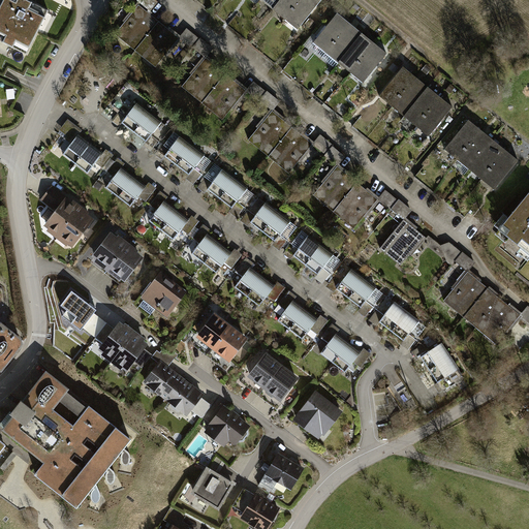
[(0,0),(0,40),(29,55),(53,8),(36,0),(0,0)]
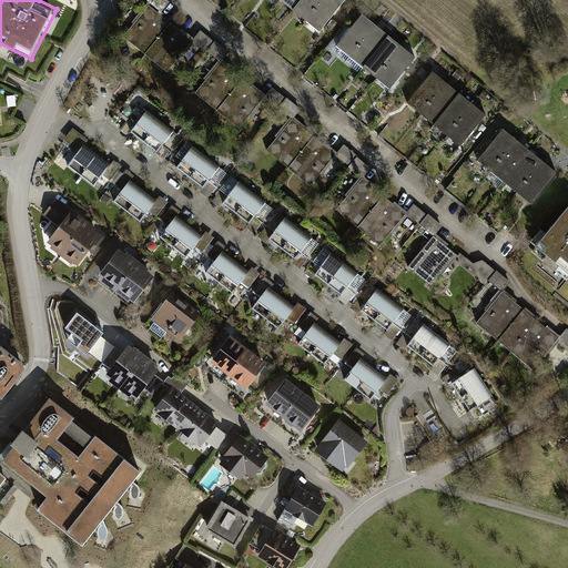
[(281,0),(294,11),(303,0),(281,0)]
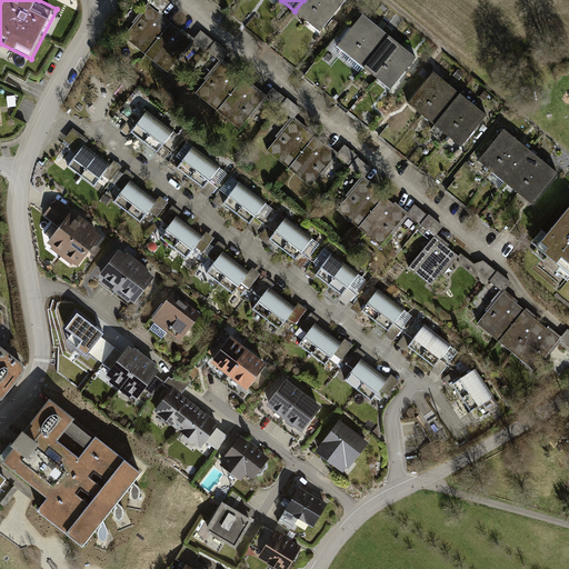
[(303,0),(295,11),(307,21),(323,0),(303,0)]
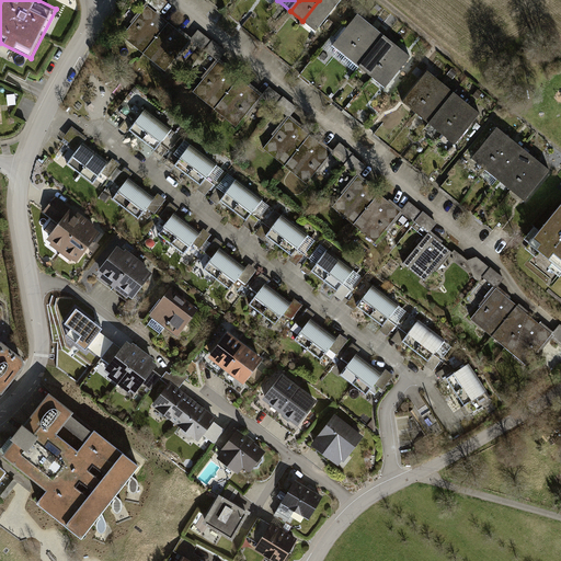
[(315,32),(340,2),(336,0),(319,0),(302,21),(315,32)]
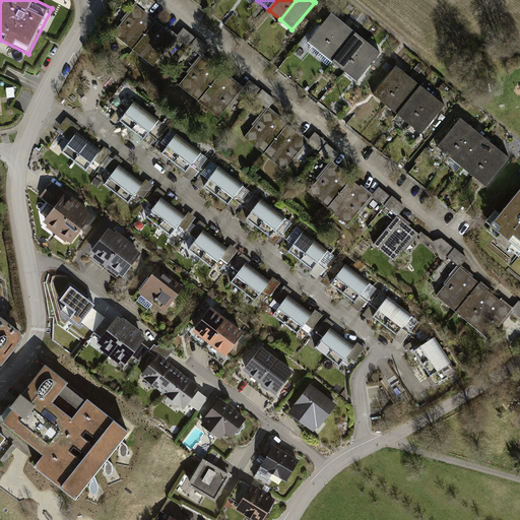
[(132,51),(156,21),(136,5),(112,35),(132,51)]
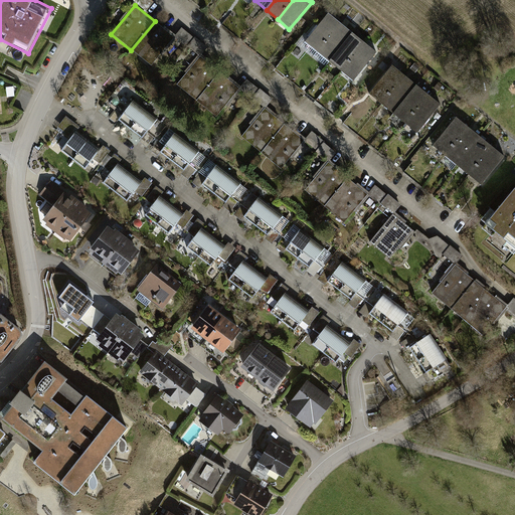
[(306,40),(319,50),(341,24),(329,13),(306,40)]
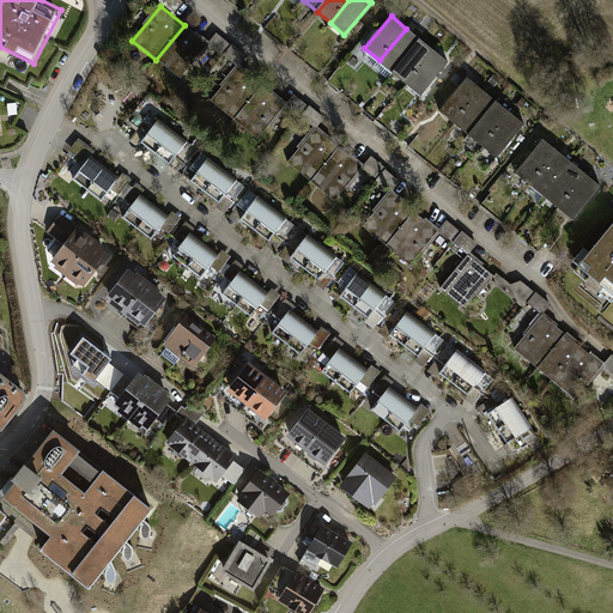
[(184,25),(156,60),(180,80),(208,46),(184,25)]
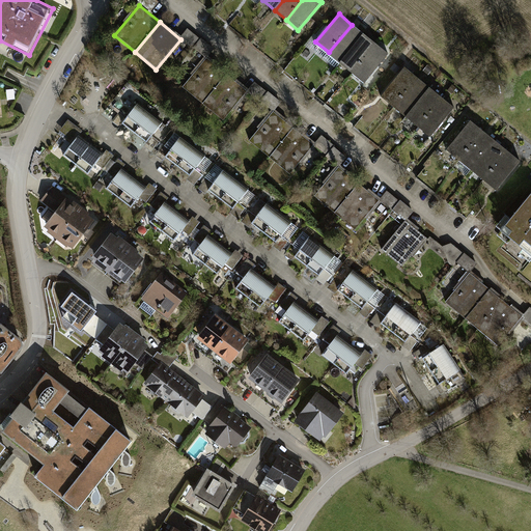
[(329,52),(341,62),(364,35),(352,25),(329,52)]
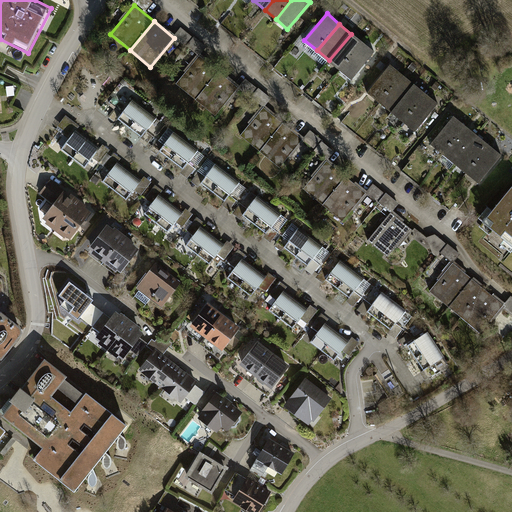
[(329,60),(339,70),(362,43),(351,34),(329,60)]
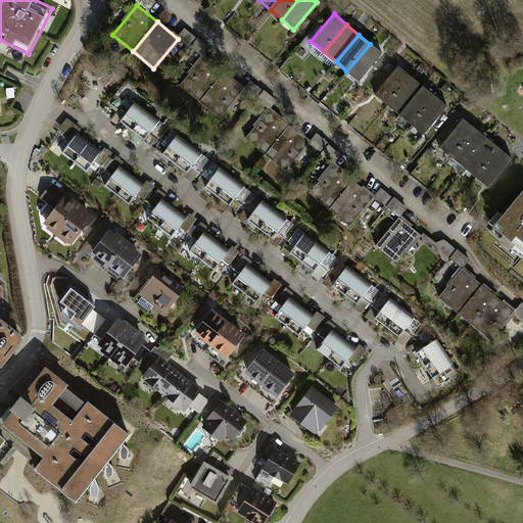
[(359,81),(382,54),(370,44),(346,72),(359,81)]
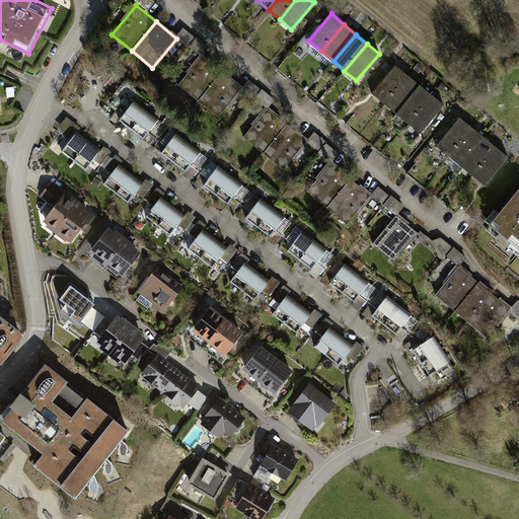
[(199,101),(220,74),(200,58),(178,85),(199,101)]
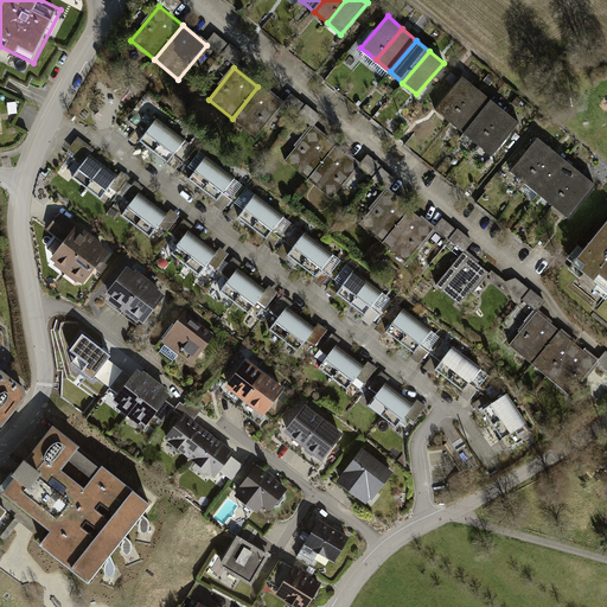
[(434,109),(448,121),(475,89),(461,77),(434,109)]
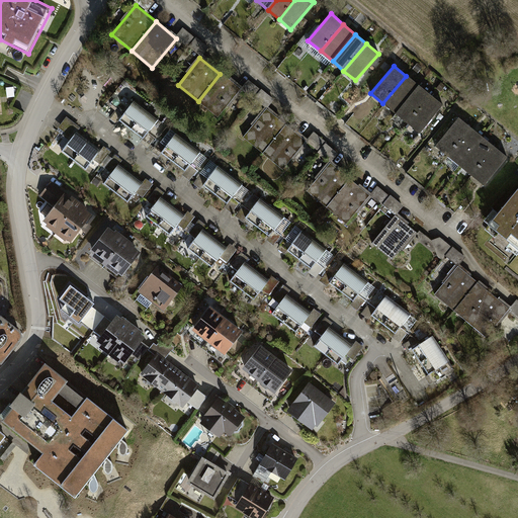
[(241,90),(220,74),(198,101),(219,117),(241,90)]
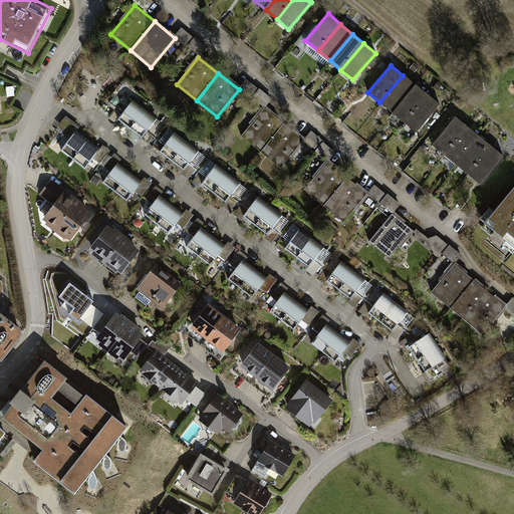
[(379,102),(392,112),(415,85),(403,75),(379,102)]
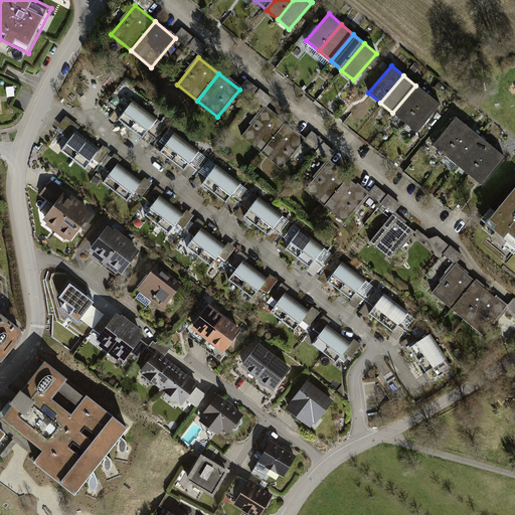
[(392,113),(403,122),(426,96),(415,86),(392,113)]
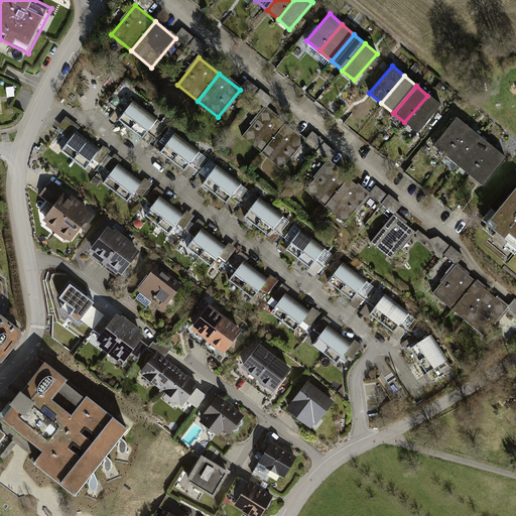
[(415,132),(438,105),(427,96),(404,122),(415,132)]
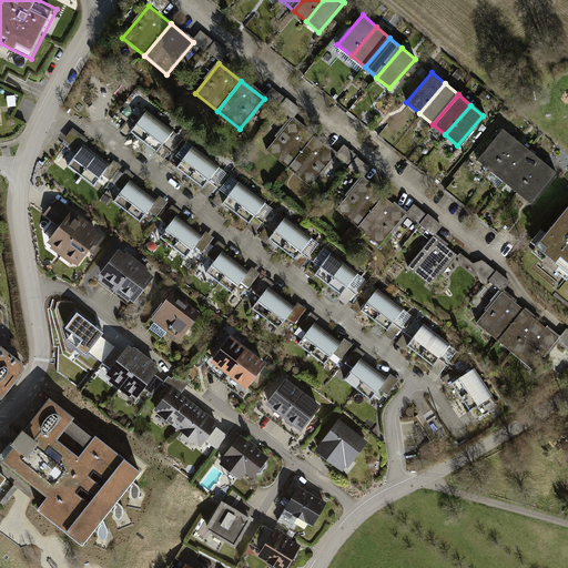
[(146,110),(130,131),(143,142),(160,120),(146,110)]
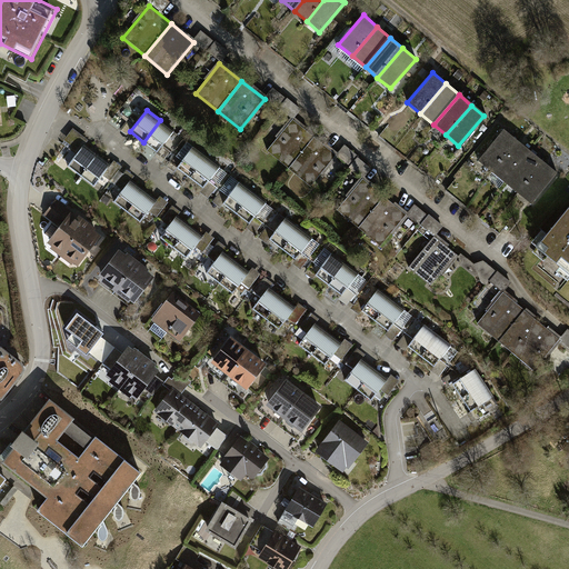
[(313,137),(291,119),(267,151),(289,168),(313,137)]
